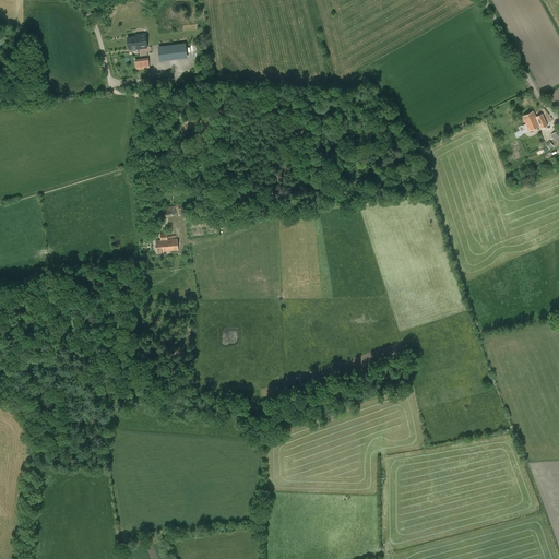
[(127,37),(129,48),(138,47),(138,49),(147,48),(145,34),(137,35),(137,36),(127,37)]
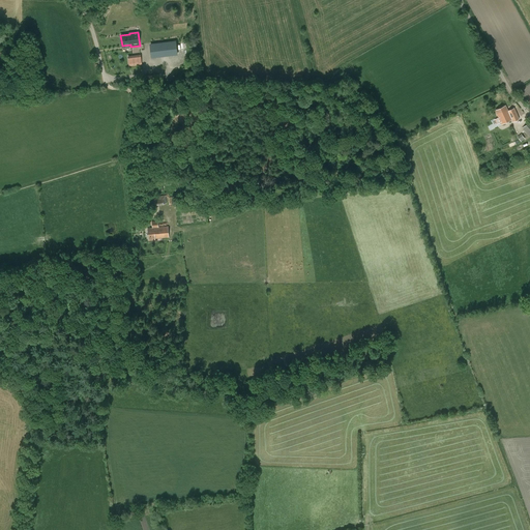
[(177,55),(175,41),(150,45),(152,58),(177,55)]
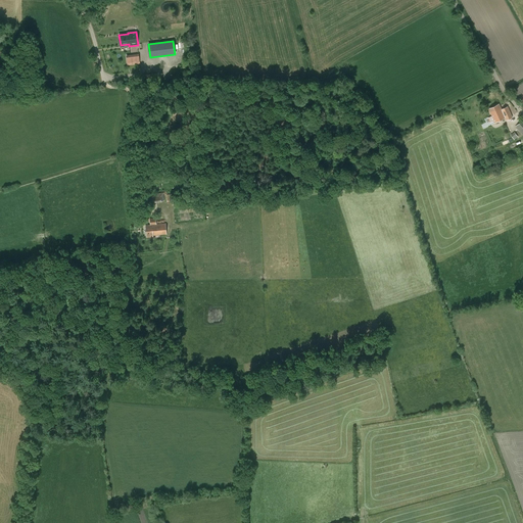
[(495,123),(511,115),(508,106),(502,109),(498,103),(488,108),(495,123)]
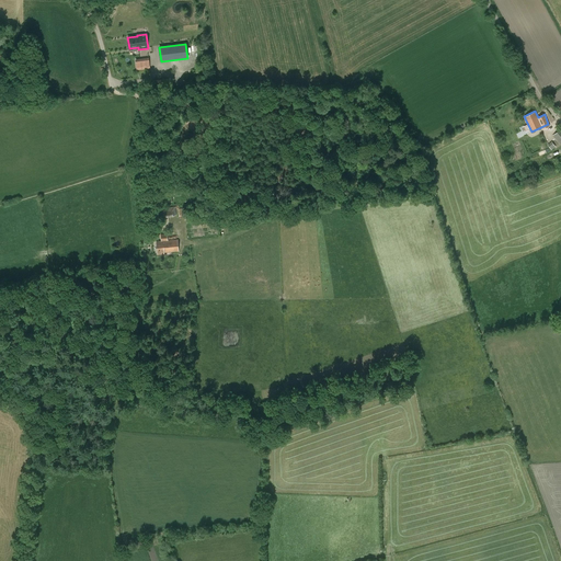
[(174,208),(163,208),(164,217),(175,217),(174,208)]
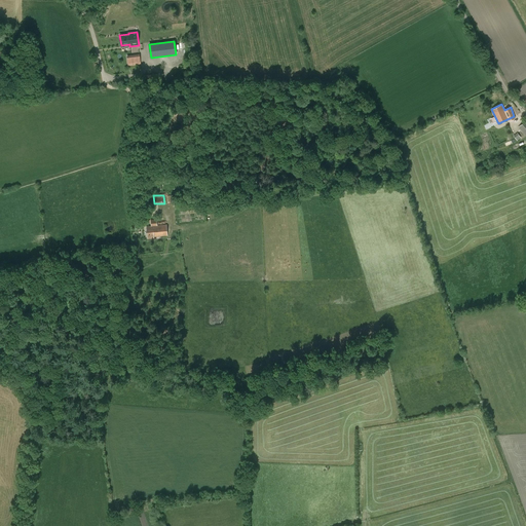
[(154,237),(167,235),(166,225),(157,225),(157,220),(151,220),(151,225),(152,224),(153,226),(147,226),(148,238),(154,238),(154,237)]
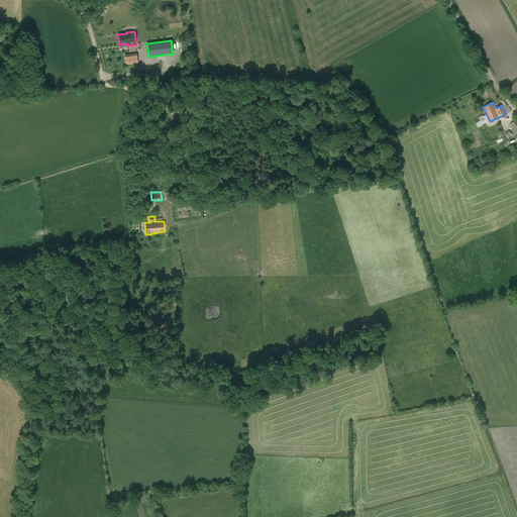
All buildings are outlined.
